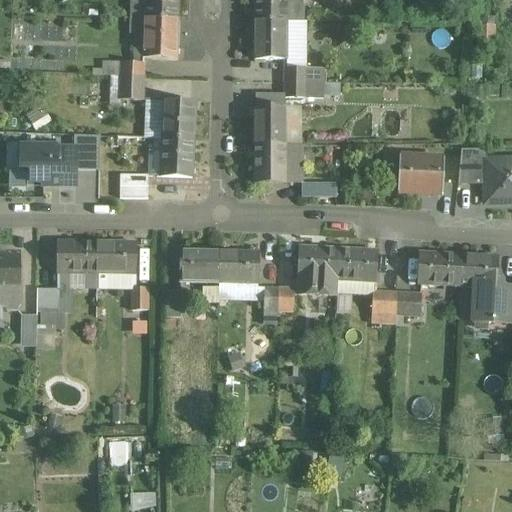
[(177,0),(146,0),(146,19),(177,21),(177,0)]
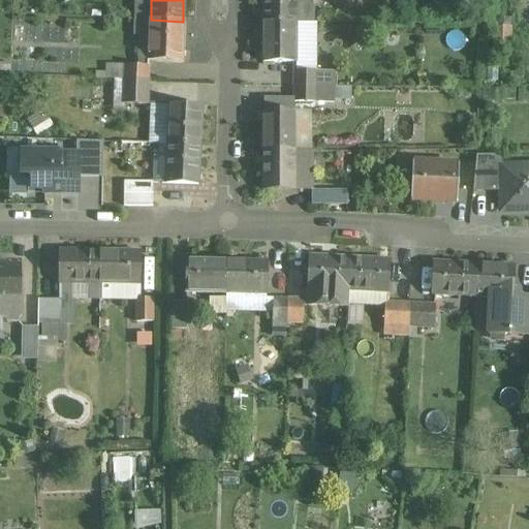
[(262,0),(263,23),(265,23),(296,23),(309,23),(311,23),(311,8),(311,5),(309,2),(306,0),(304,0),(262,0)]
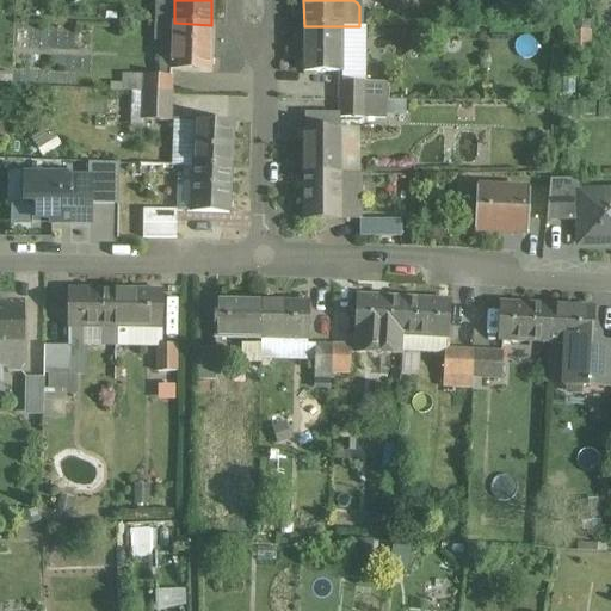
[(211,25),(174,23),(174,42),(173,65),(173,69),(211,71),(211,25)]
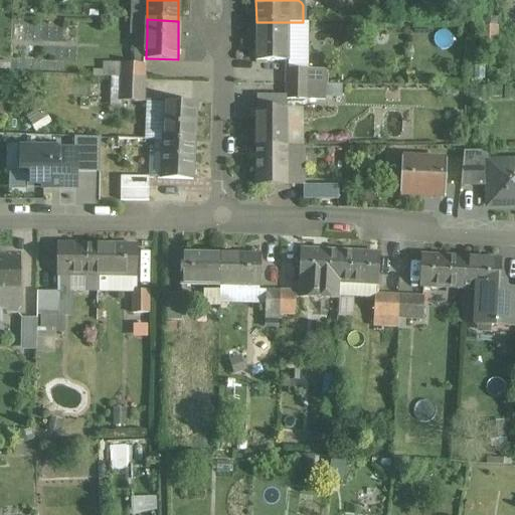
[(288,22),(258,22),(259,60),(288,60),(288,22)]
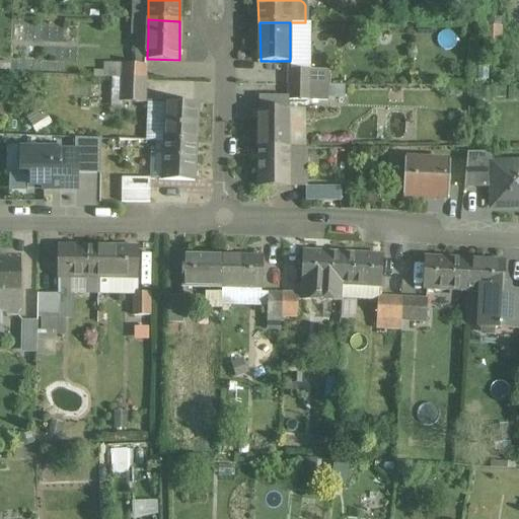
[(498,26),(485,26),(485,49),(498,49),(498,26)]
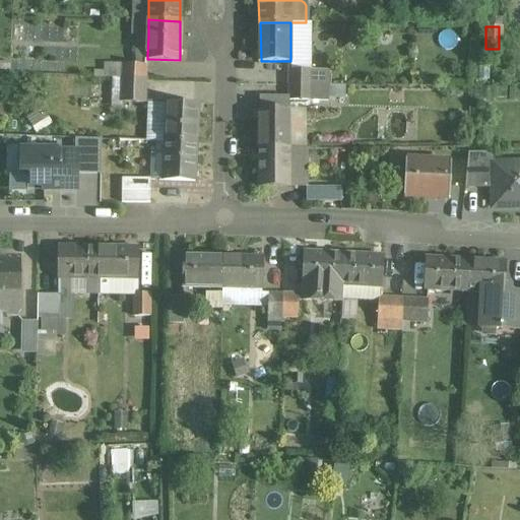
[(148,36),(135,35),(135,55),(147,55),(148,36)]
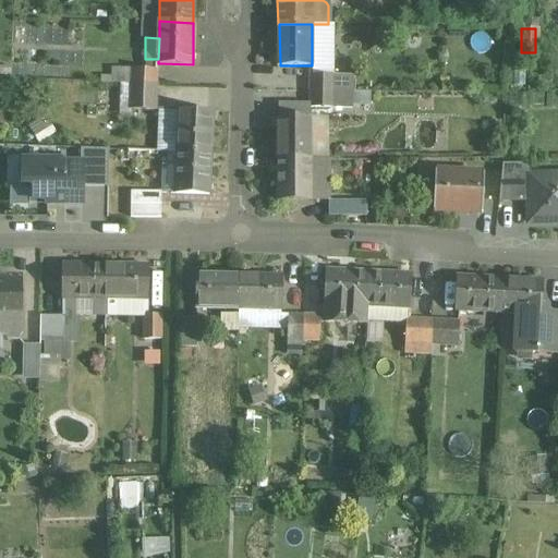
[(156,86),(129,84),(128,109),(155,110),(156,86)]
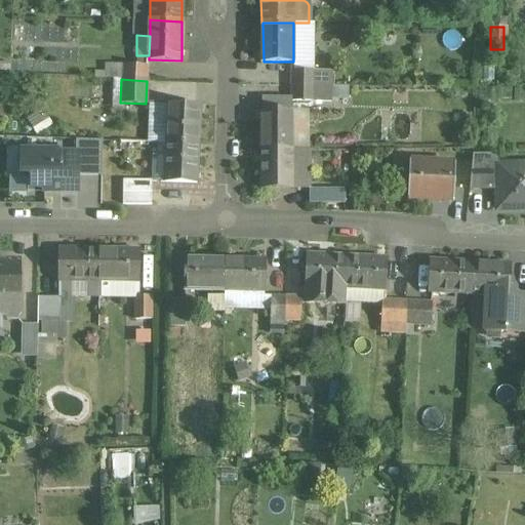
[(198,106),(167,105),(165,144),(197,146),(198,106)]
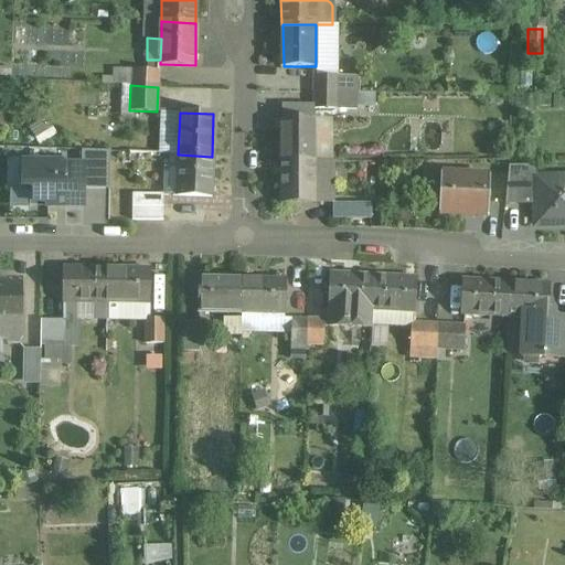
[(315,119),(287,119),(284,119),(283,162),(315,161),(315,119)]
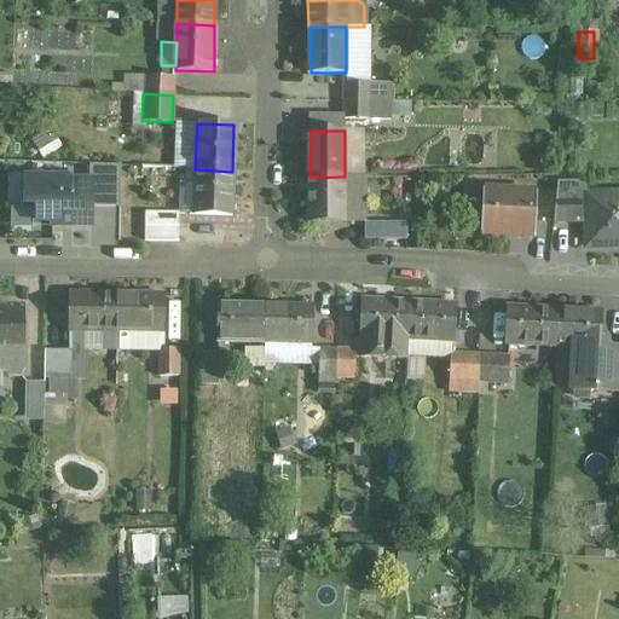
[(232,172),(195,169),(194,214),(231,217),(232,172)]
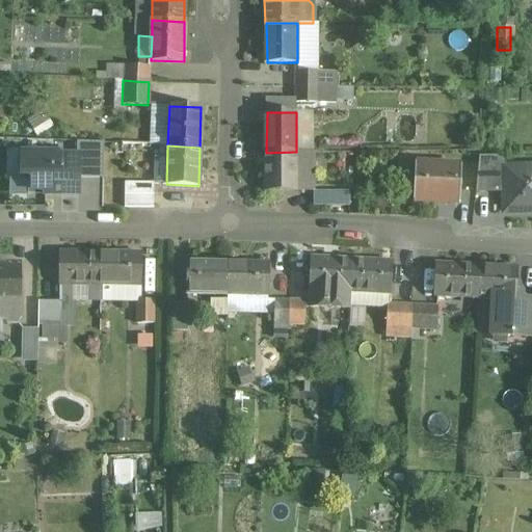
[(296,191),(296,152),(266,153),(266,191),(296,191)]
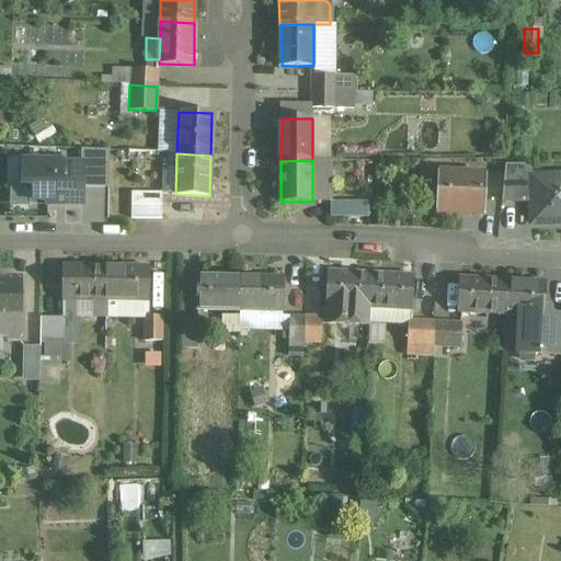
[(57,162),(23,162),(23,185),(34,185),(34,202),(47,202),(47,206),(56,206),(56,202),(82,202),(82,165),(56,164),(57,162)]
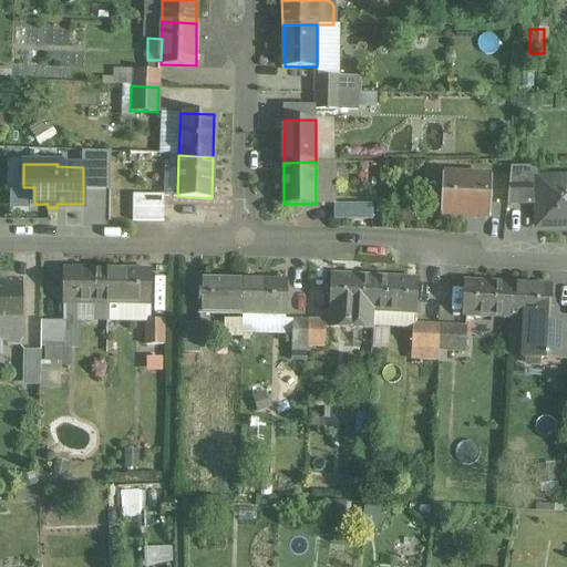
[(538,167),(511,167),(506,207),(537,206),(537,181),(538,181),(538,167)]
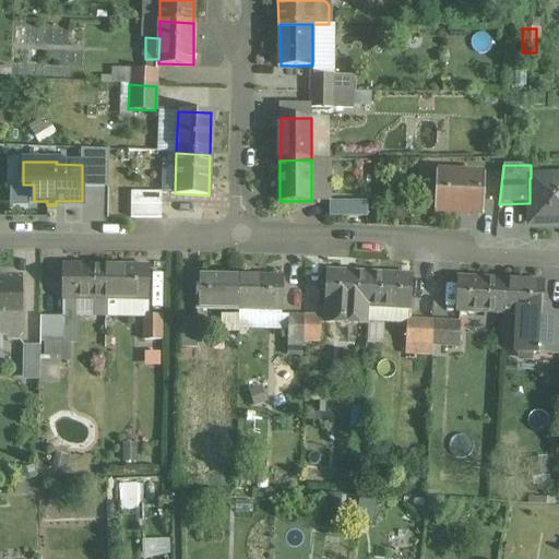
[(485,175),(436,173),(433,212),(483,214),(485,175)]
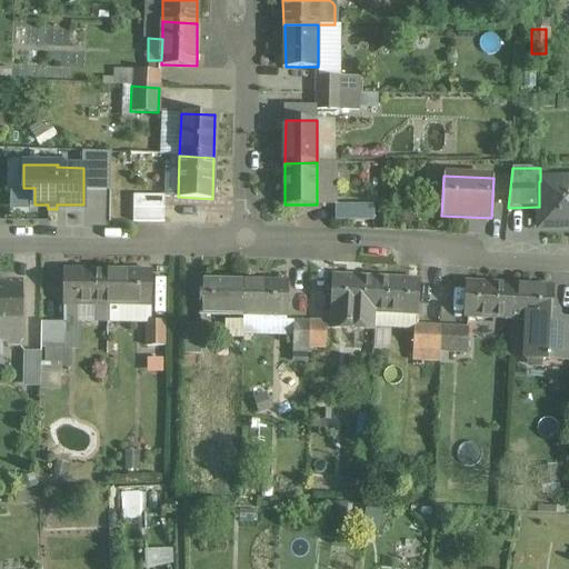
[(568,180),(540,181),(539,181),(539,207),(540,227),(568,226),(568,180)]
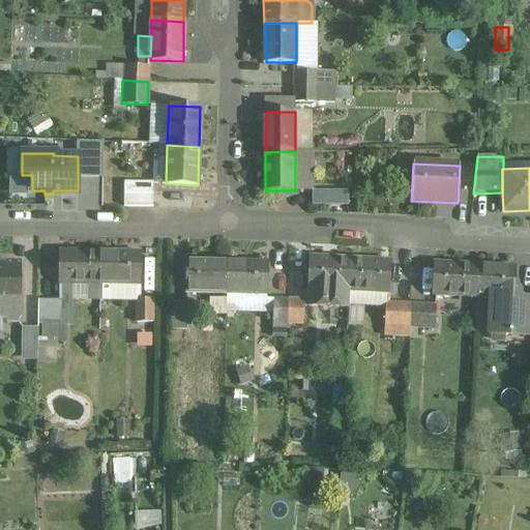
[(152,183),(130,183),(130,197),(152,198),(152,183)]
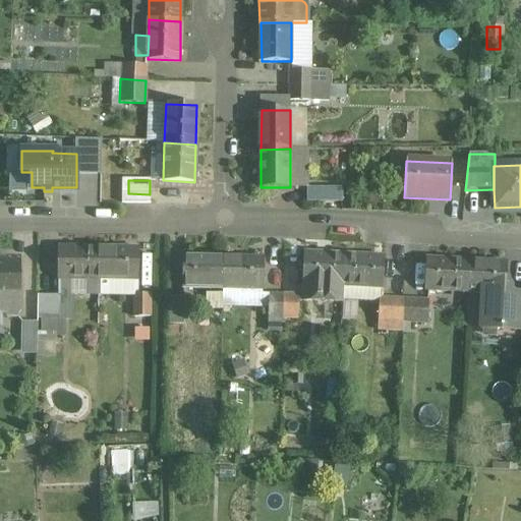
[(341,187),(306,188),(306,203),(341,201),(341,187)]
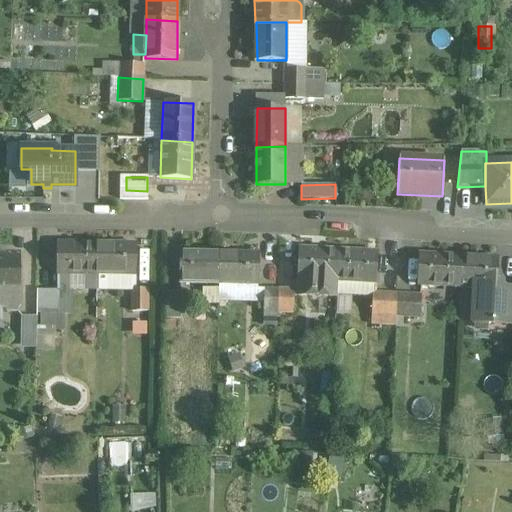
[(96,244),(57,243),(57,289),(96,289),(96,244)]
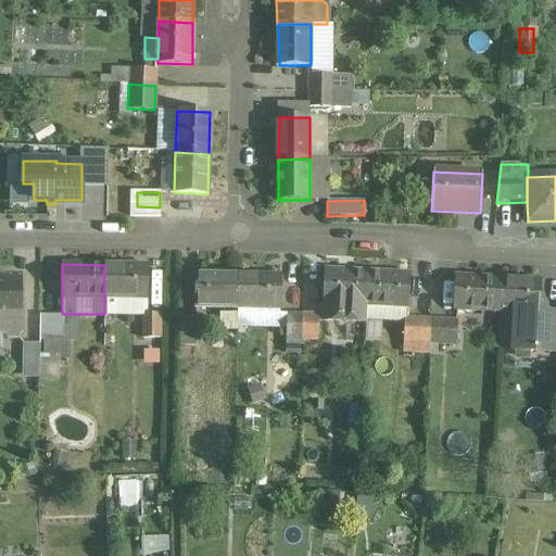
[(147,265),(104,265),(104,314),(143,315),(147,315),(147,265)]
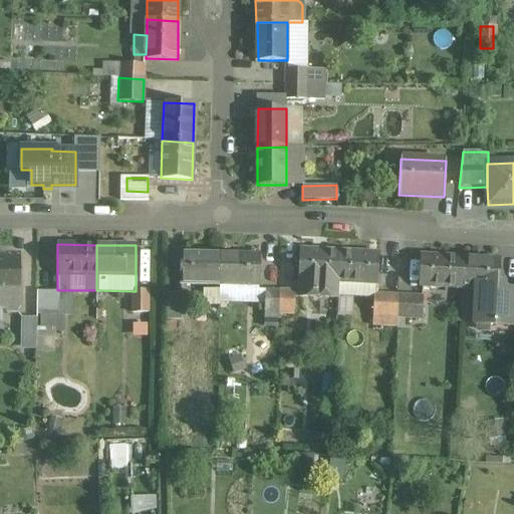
[(340,251),(300,249),(298,297),(337,299),(338,283),(340,252),(340,251)]
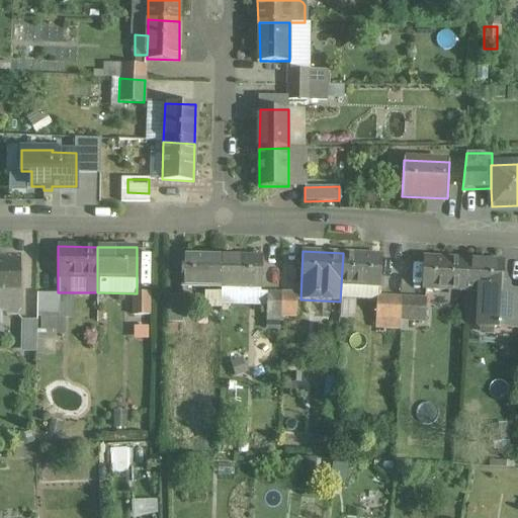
[(343,254),(341,285),(380,287),(381,256),(343,254)]
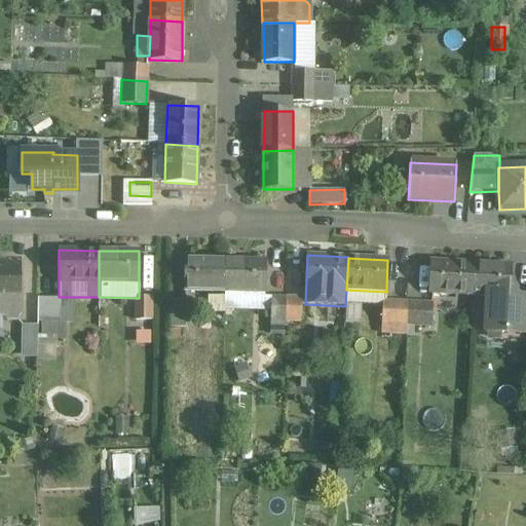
[(225,260),(187,260),(187,292),(225,292),(225,260)]
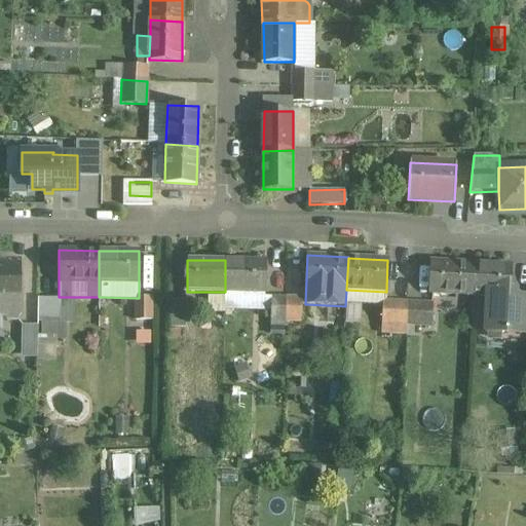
[(264,261),(225,260),(225,292),(264,293),(264,261)]
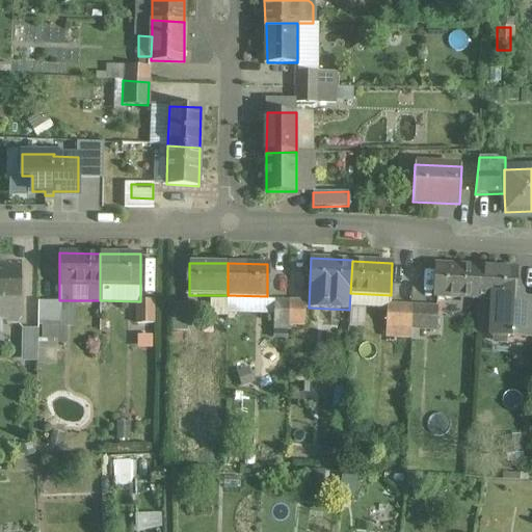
[(476,266),(436,264),(434,295),(474,297),(476,267),(476,266)]
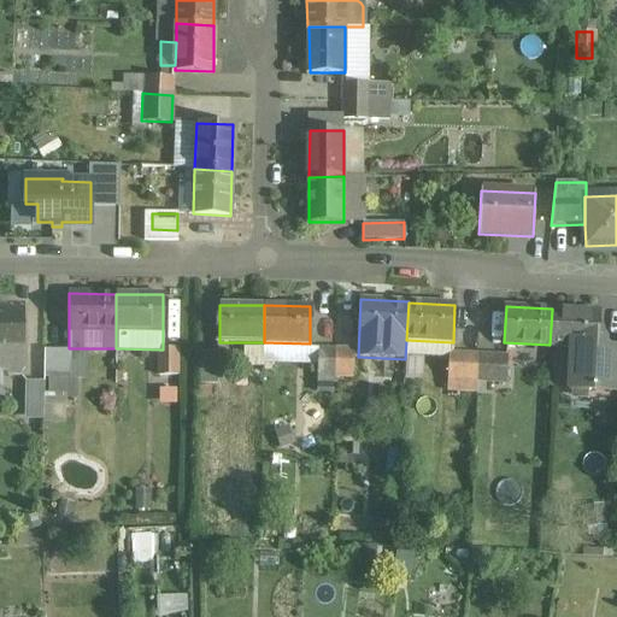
[(23,371),(23,310),(0,310),(0,370),(5,371),(9,376),(21,376),(23,371)]
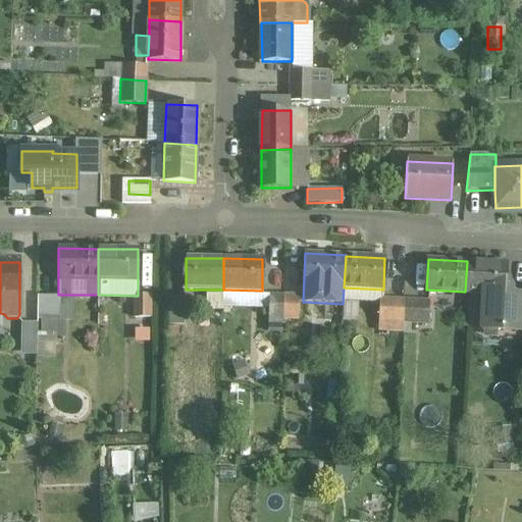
[(507,264),(467,262),(465,292),(465,294),(500,296),(498,330),(521,331),(521,295),(512,295),(513,293),(508,288),(506,288),(507,264)]
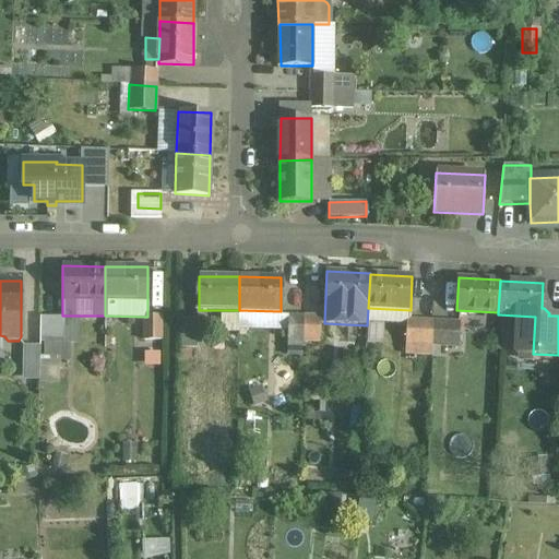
[(288,314),(288,342),(322,343),(322,316),(288,314)]
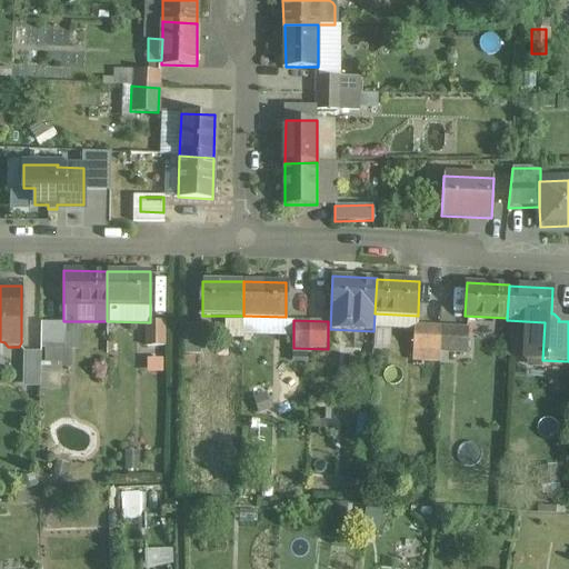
[(150,322),(147,322),(147,347),(163,347),(163,323),(150,322)]
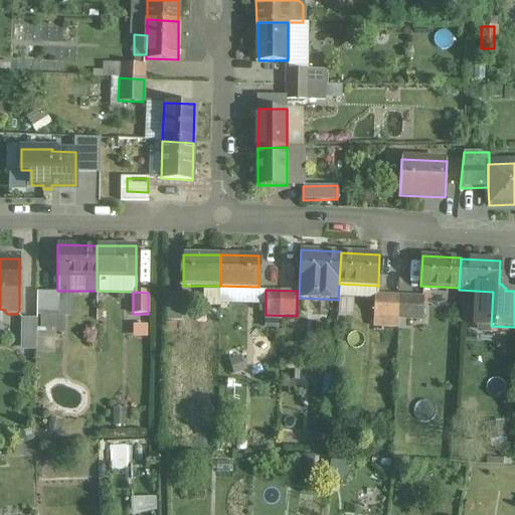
[(59,293),(37,293),(37,316),(41,316),(58,316),(58,294),(59,294),(59,293)]
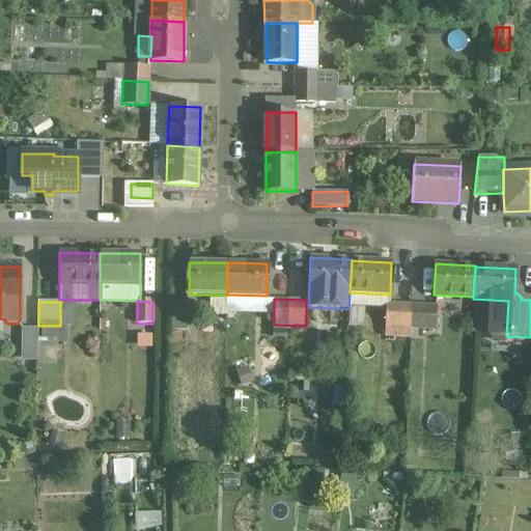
[(387,302),(386,337),(411,337),(411,329),(438,330),(439,304),(387,302)]
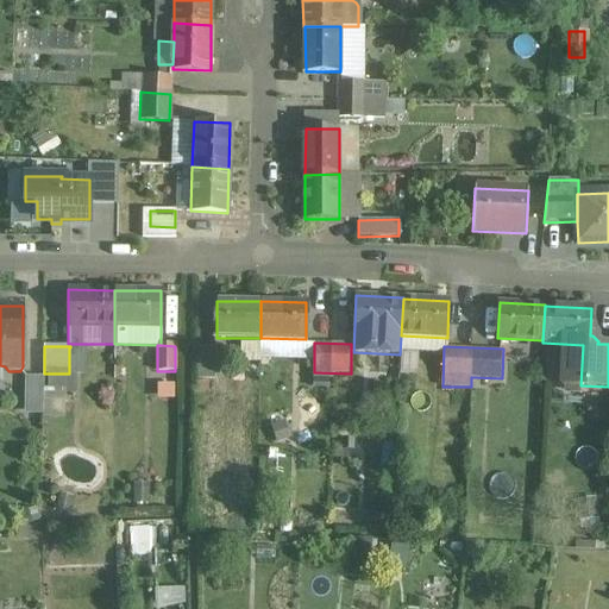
[(214,347),(198,347),(198,378),(214,378),(214,347)]
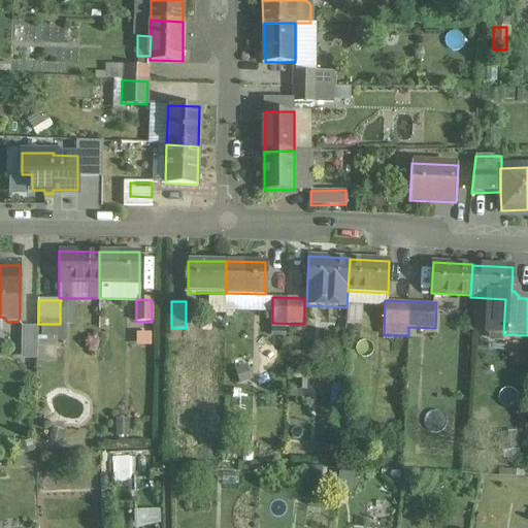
[(60,324),(42,324),(41,340),(43,340),(43,343),(56,344),(56,341),(64,341),(65,324),(60,324)]
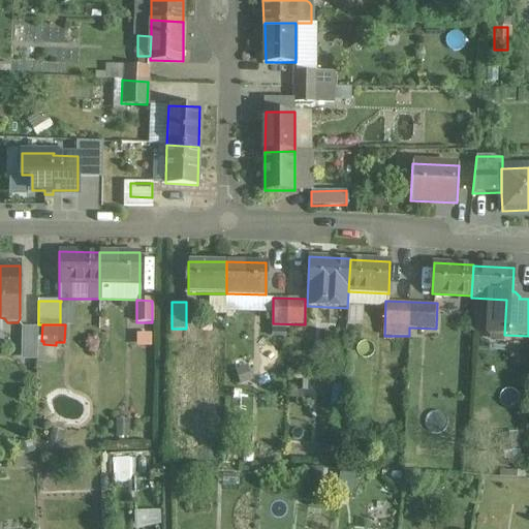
[(38,329),(23,329),(22,358),(37,358),(38,329)]
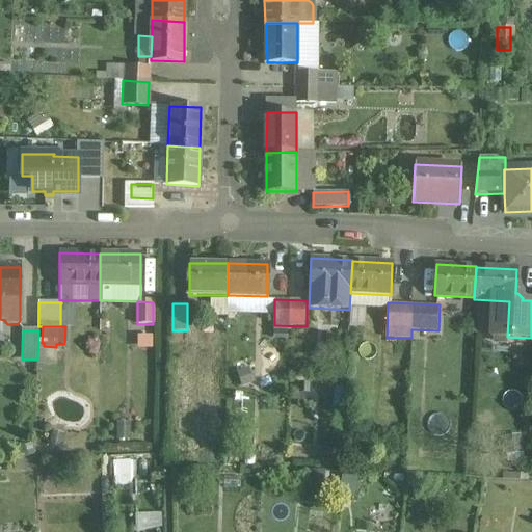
[(133,483),(130,459),(111,461),(114,485),(133,483)]
